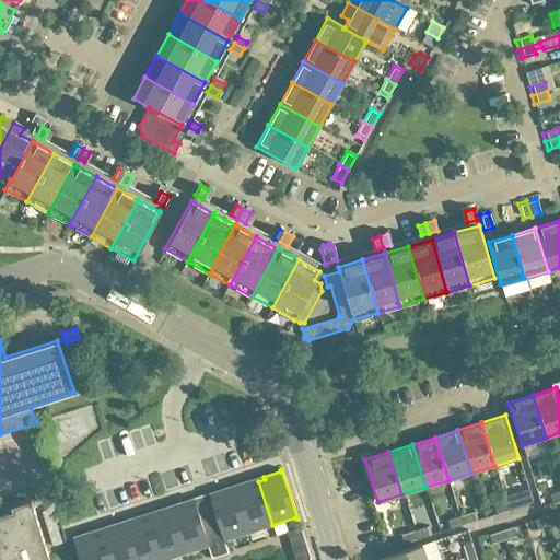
[(272,525),(258,481),(252,483),(251,480),(234,486),(249,533),(259,529),(272,525)]
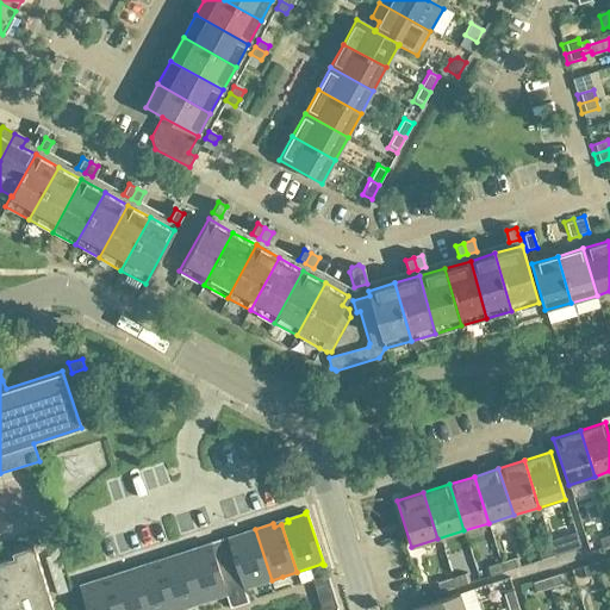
[(49,529),(36,534),(39,547),(54,543),(49,529)]
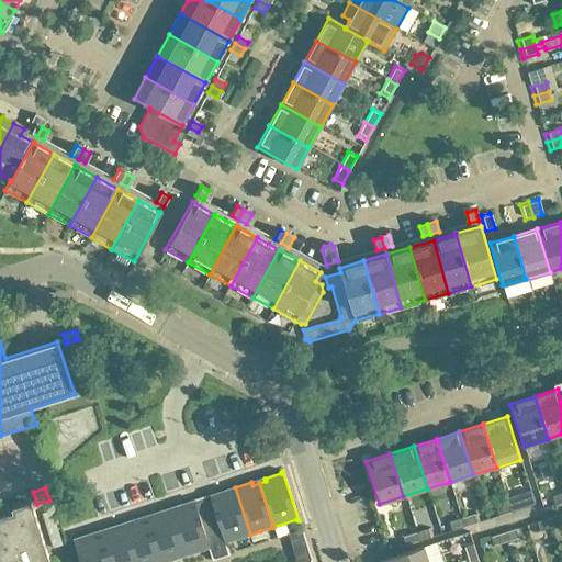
[(250,535),(235,487),(216,494),(217,496),(212,498),(211,495),(209,495),(228,555),(229,555),(226,542),(249,535),(250,535)]
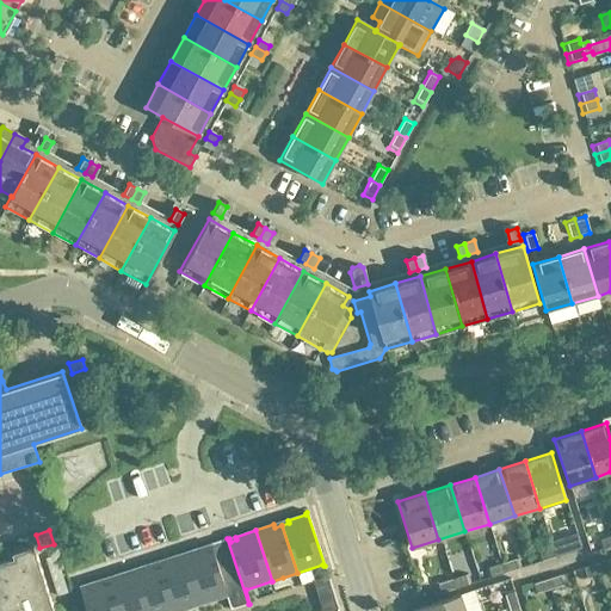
[(610,548),(610,536),(598,541),(602,551),(610,548)]
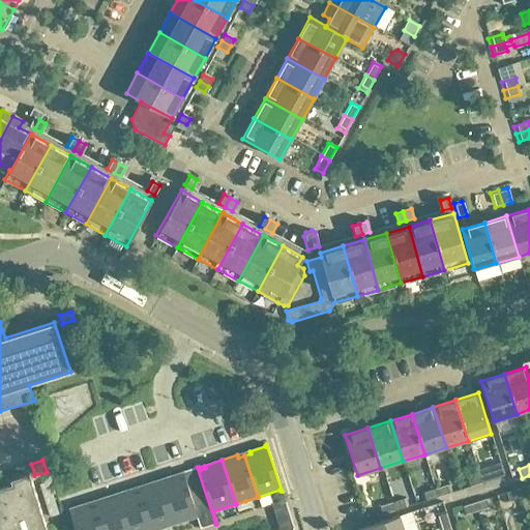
[(490,481),(486,467),(477,470),(479,475),(481,483),(490,481)]
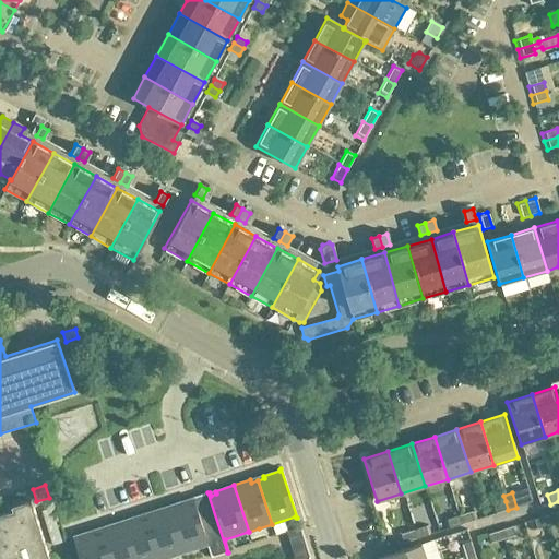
[(205,508),(201,496),(193,498),(197,510),(205,508)]
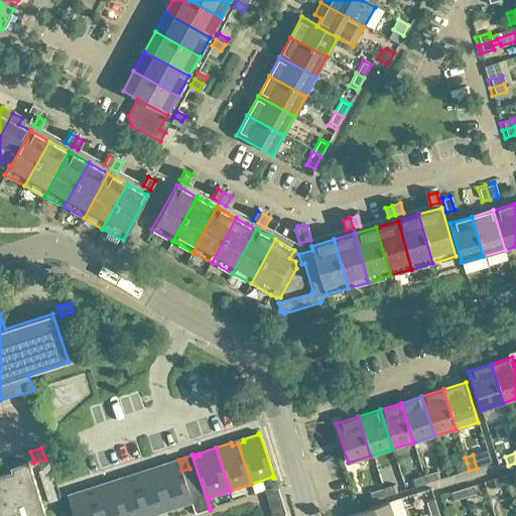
[(189,493),(185,482),(181,471),(178,460),(176,460),(177,463),(172,465),(171,463),(156,467),(170,510),(179,507),(190,504),(192,503),(189,493)]
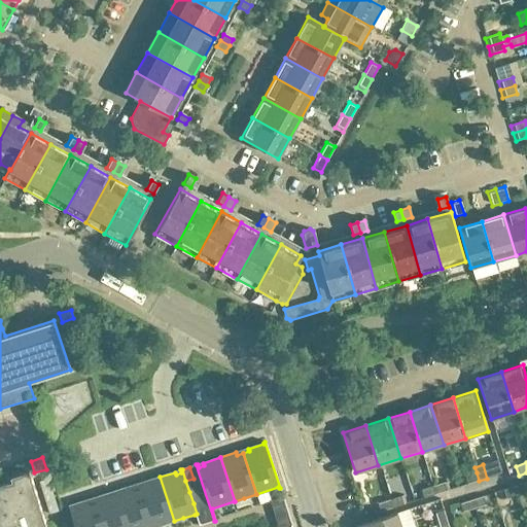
[(0,526),(45,526),(29,471),(10,478),(11,482),(0,485),(0,526)]
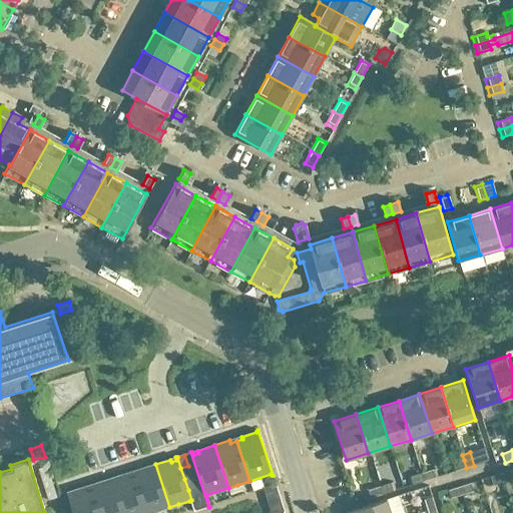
[(466,468),(464,460),(450,465),(453,472),(466,468)]
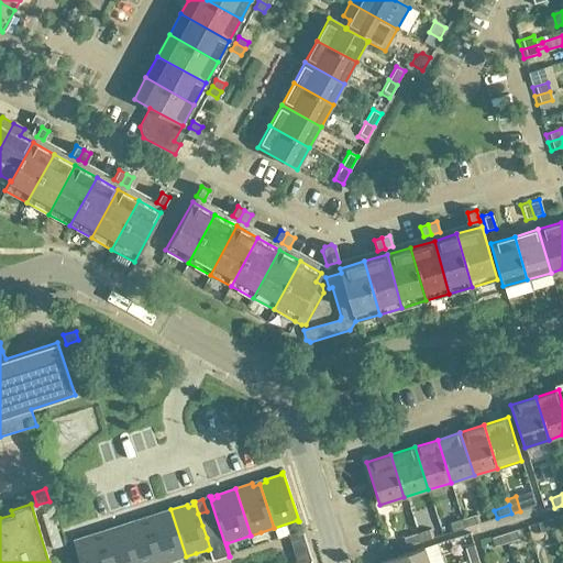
[(186,556),(170,509),(152,516),(153,518),(147,520),(161,562),(165,562),(186,556)]
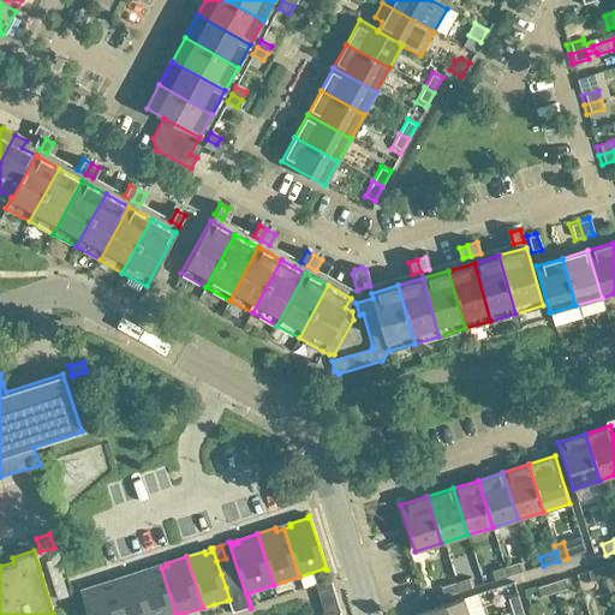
[(230,572),(226,559),(216,561),(221,574),(230,572)]
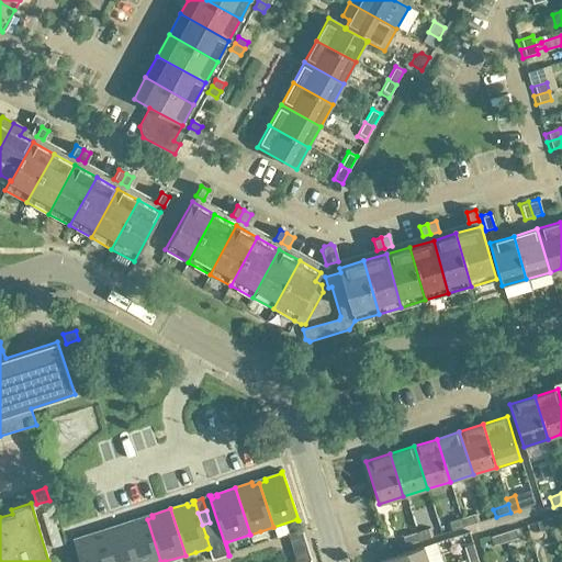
[(480,524),(476,515),(462,519),(464,528),(480,524)]
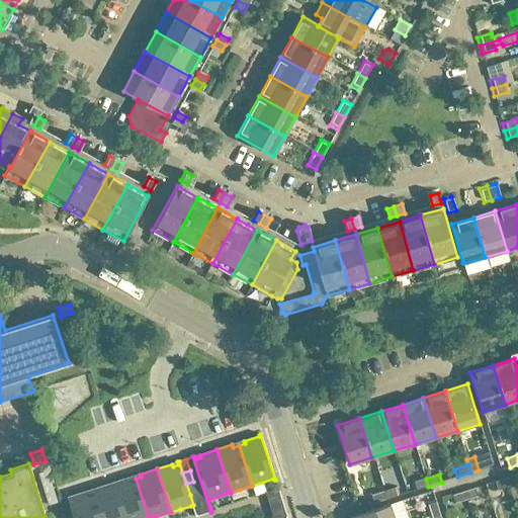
[(517,483),(517,475),(507,479),(509,487),(517,483)]
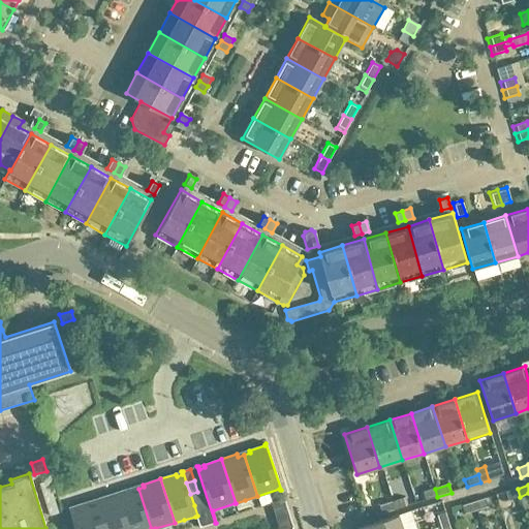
[(151,528),(138,489),(131,491),(131,489),(115,493),(127,528),(151,528)]
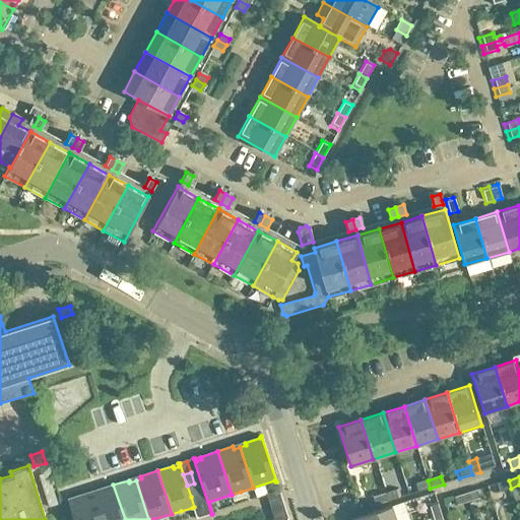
[(430,489),(428,480),(413,484),(416,493),(430,489)]
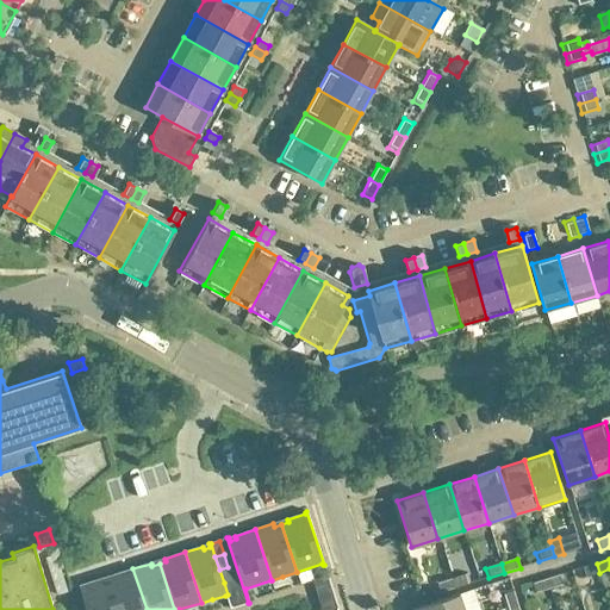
[(584,578),(599,573),(597,564),(580,568),(584,578)]
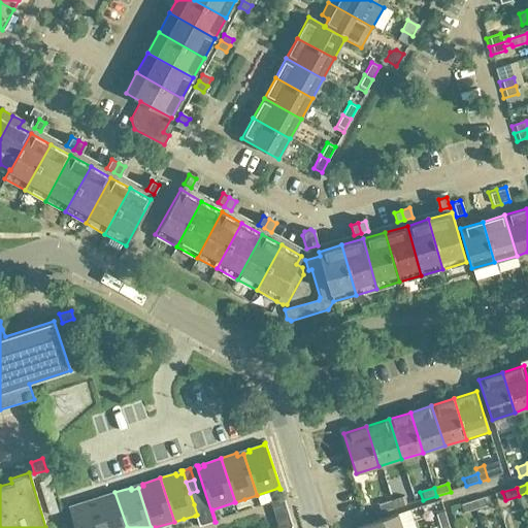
[(201,502),(197,491),(190,493),(194,504),(201,502)]
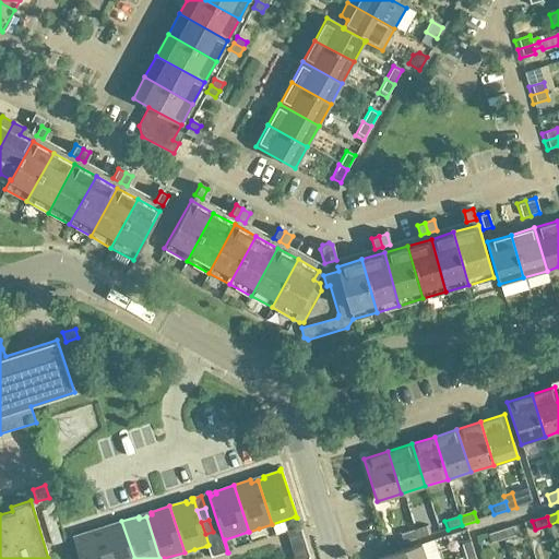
[(134,558),(121,521),(104,527),(105,530),(98,532),(107,558),(134,558)]
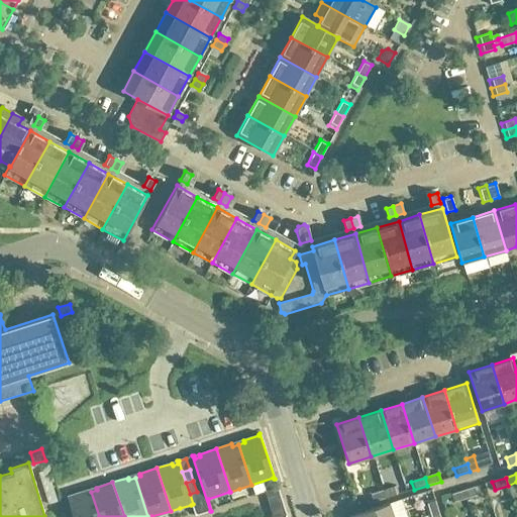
[(398,495),(396,487),(382,491),(385,499),(398,495)]
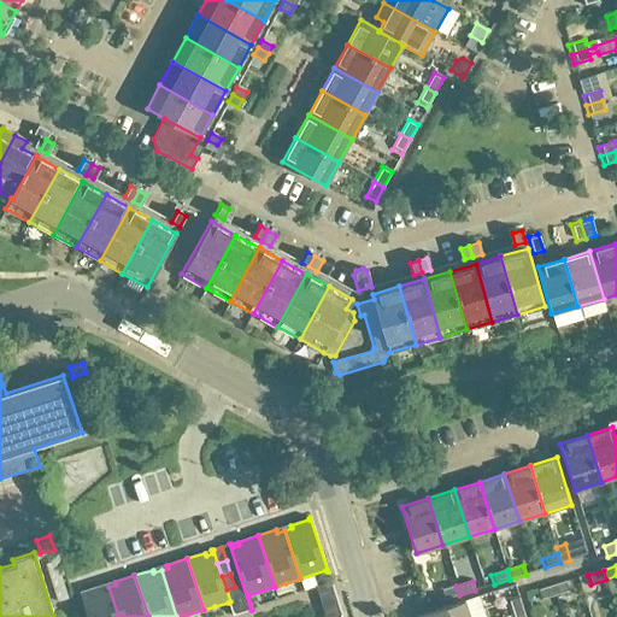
[(573,591),(569,581),(552,586),(556,595),(573,591)]
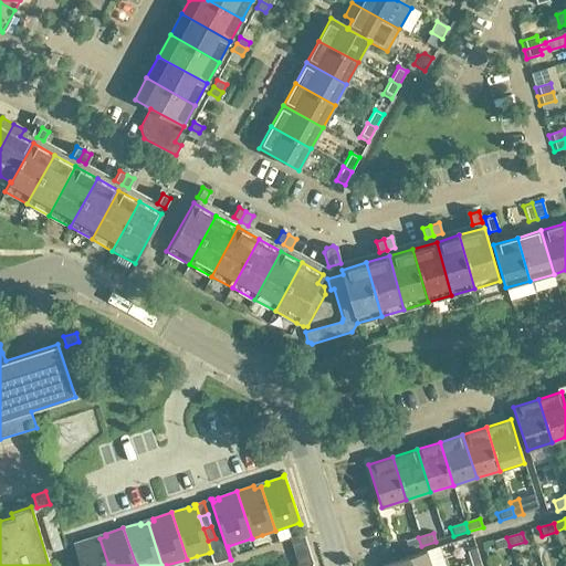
[(303,534),(290,538),(292,546),(305,543),(303,534)]
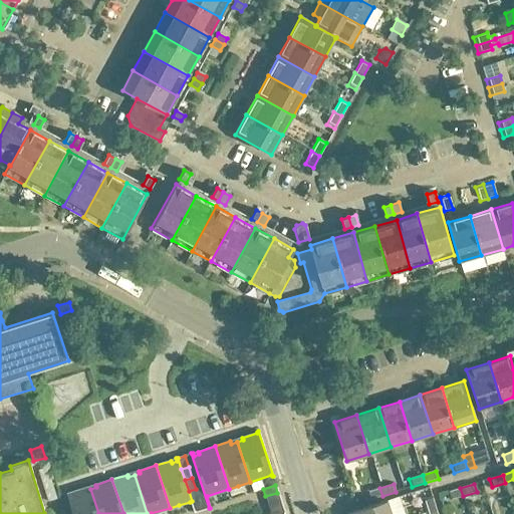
[(98,513),(90,489),(84,491),(83,488),(68,493),(68,492),(66,493),(73,513),(98,513)]
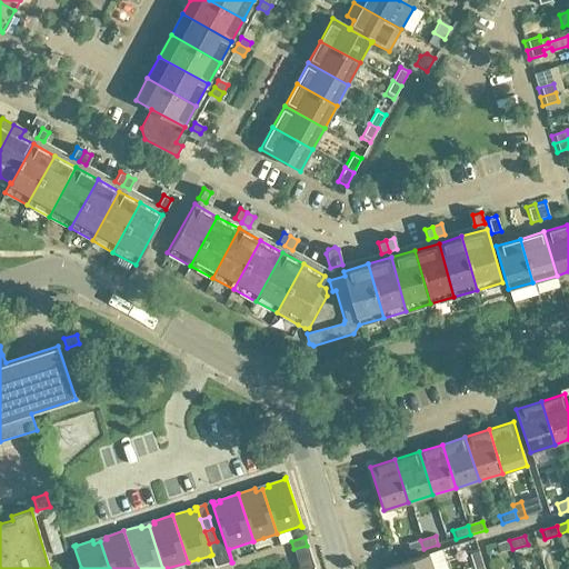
[(423,549),(420,540),(406,545),(408,553),(423,549)]
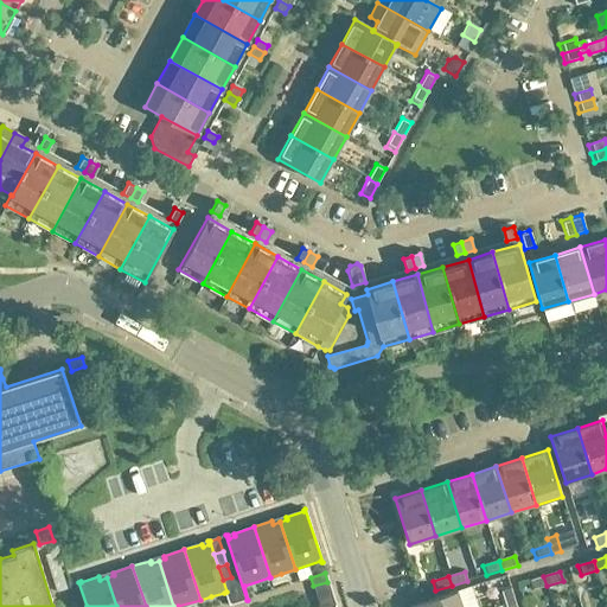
[(547,586),(543,576),(528,582),(530,592),(547,586)]
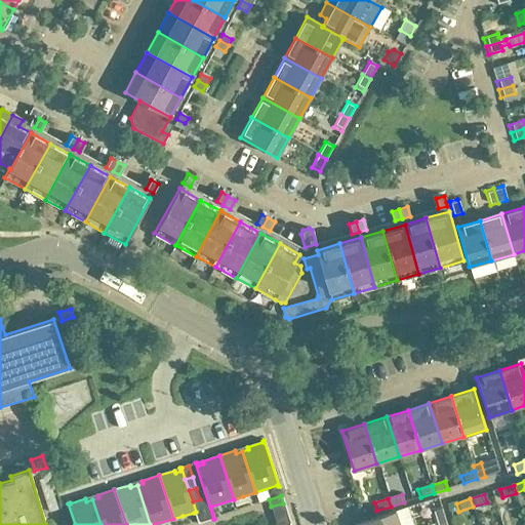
[(203,511),(200,499),(193,501),(196,512),(194,513),(195,513),(203,511)]
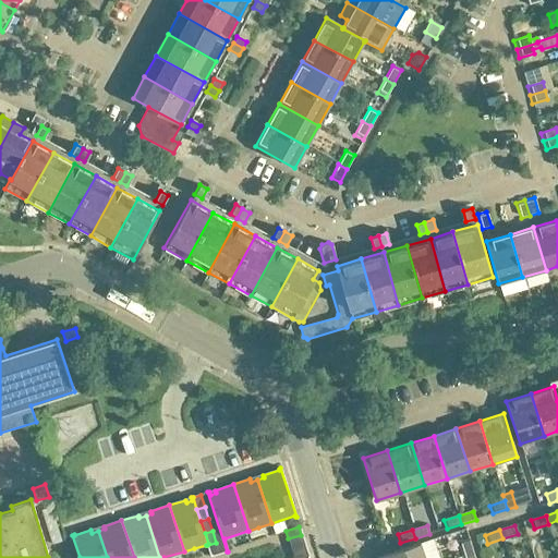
[(301,535),(288,538),(291,547),(304,543),(301,535)]
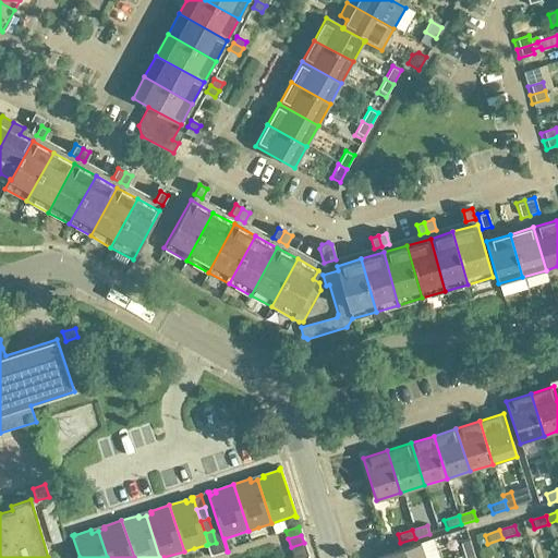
[(473,554),(469,538),(460,542),(464,556),(473,554)]
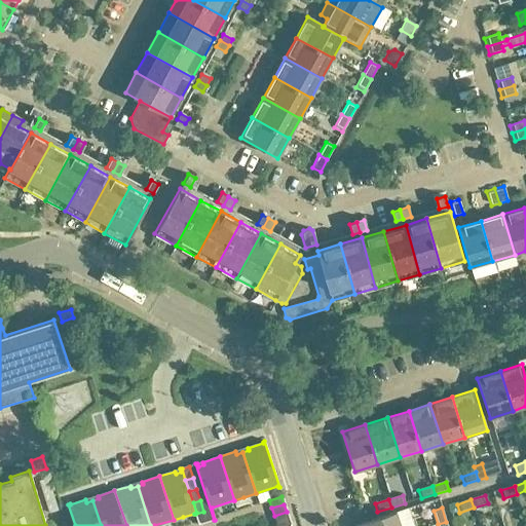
[(207,522),(203,512),(195,514),(198,525),(200,524),(207,522)]
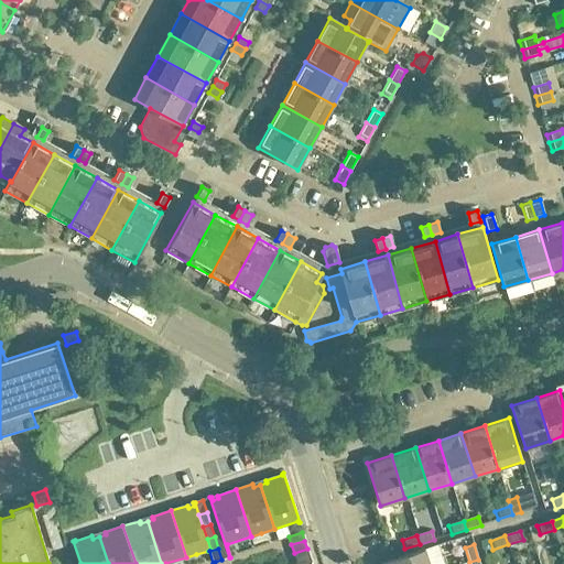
[(294,553),(296,560),(310,556),(307,549),(294,553)]
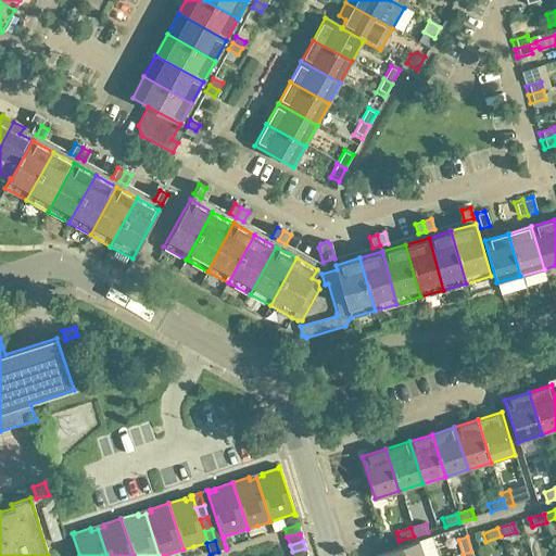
[(422,555),(419,542),(377,555),(376,555),(422,555)]
